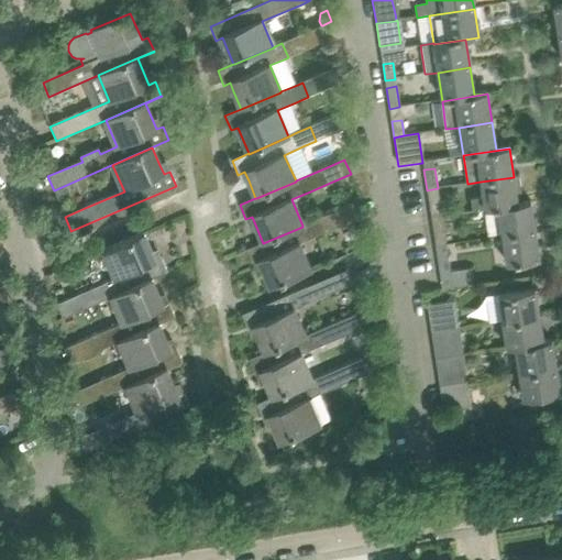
[(483,197),(470,200),(472,212),(483,210),(485,210),(485,211),(498,209),(498,208),(517,205),(516,195),(521,194),(518,176),(514,177),(481,182),(483,197)]
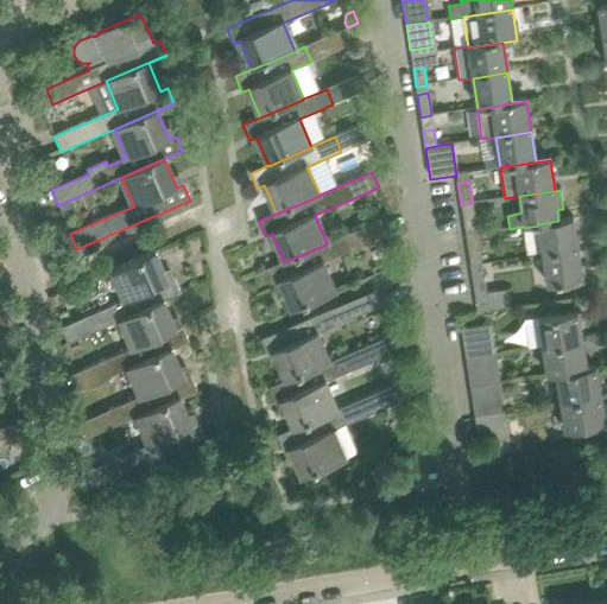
[(473,211),(462,213),(466,236),(476,234),(473,211)]
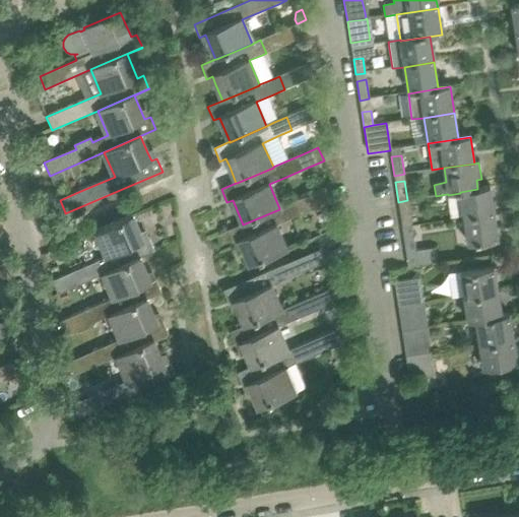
[(494,213),(490,188),(460,192),(460,193),(464,218),(494,213)]
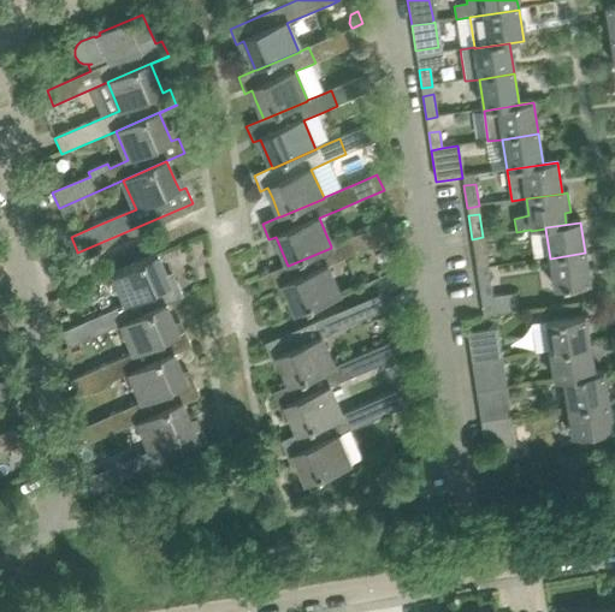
[(288,266),(270,273),(277,289),(284,285),(288,295),(296,315),(339,297),(327,267),(348,259),(341,243),(331,247),(331,248),(288,266)]
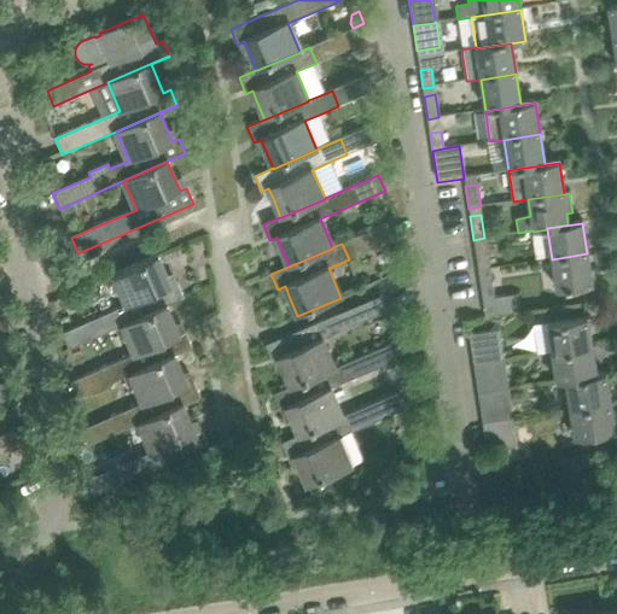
[(485,245),(475,247),(478,270),(489,269),(485,245)]
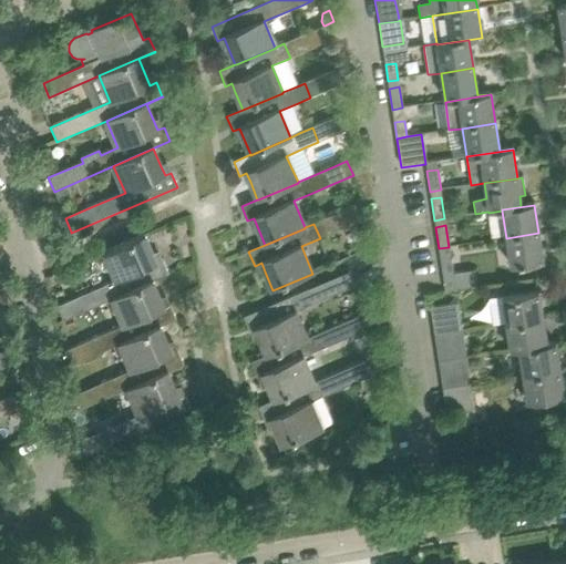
[(511,267),(543,263),(538,233),(506,238),(511,267)]
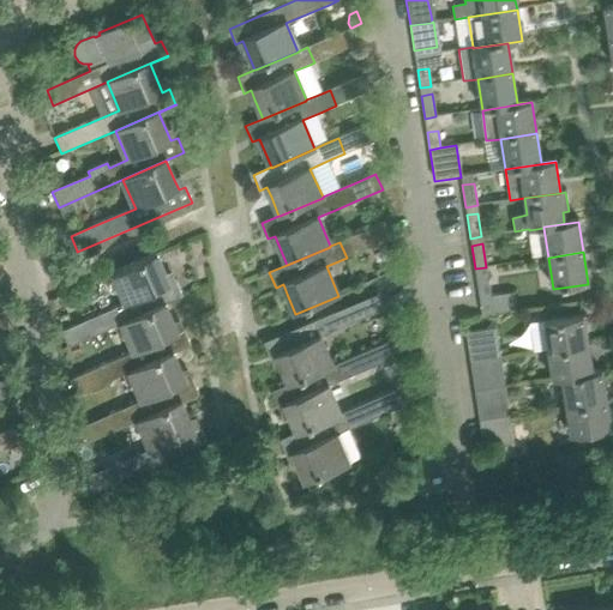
[(126,303),(61,332),(68,346),(68,348),(90,338),(113,328),(122,324),(164,305),(164,306),(182,297),(176,282),(169,285),(166,276),(157,258),(156,255),(113,275),(126,303)]
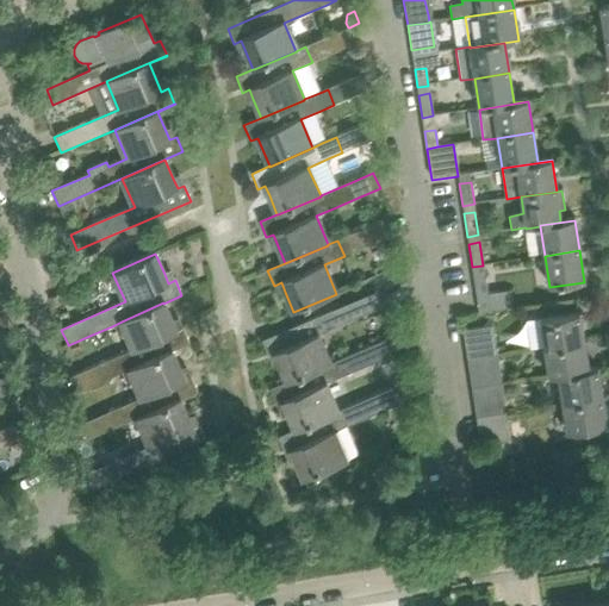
[(484,274),(473,275),(479,313),(479,314),(502,311),(505,310),(513,308),(510,292),(488,295),(484,274)]
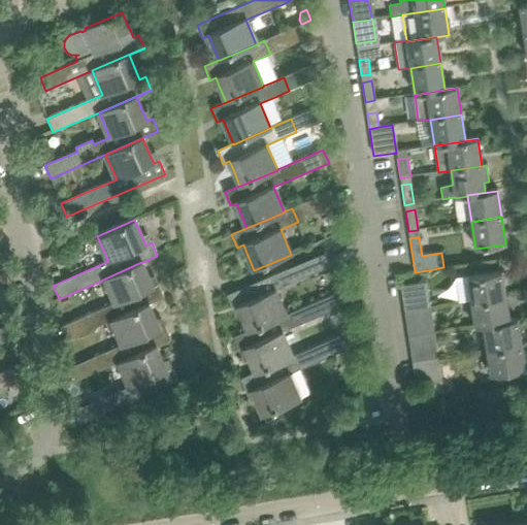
[(153,287),(141,263),(141,262),(105,279),(116,303),(79,320),(60,327),(66,340),(111,321),(164,297),(158,285),(153,287)]
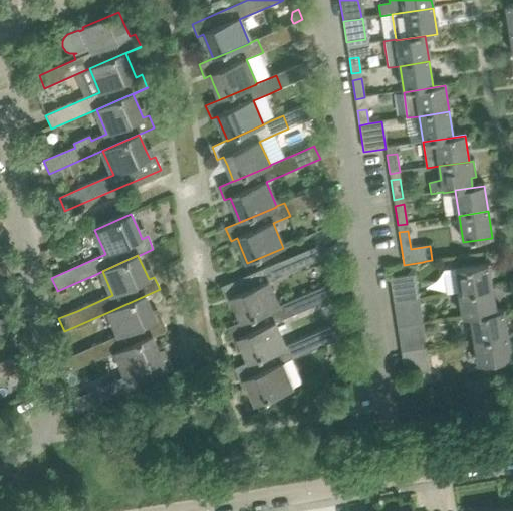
[(279,263),(220,288),(226,301),(232,298),(235,306),(242,322),(278,307),(268,283),(285,276),(279,263)]
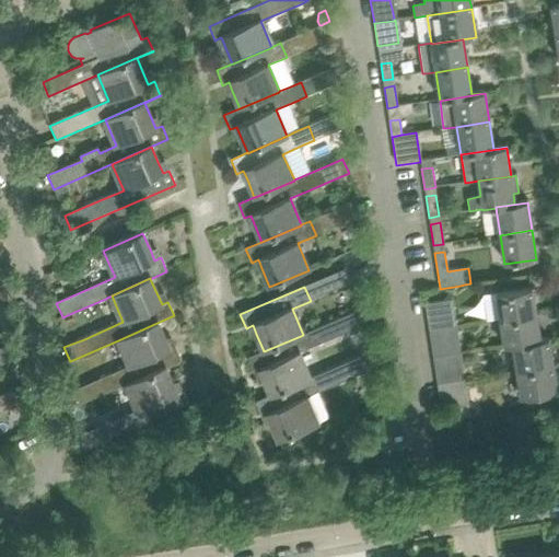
[(500,321),(536,315),(532,289),(496,294),(500,321)]
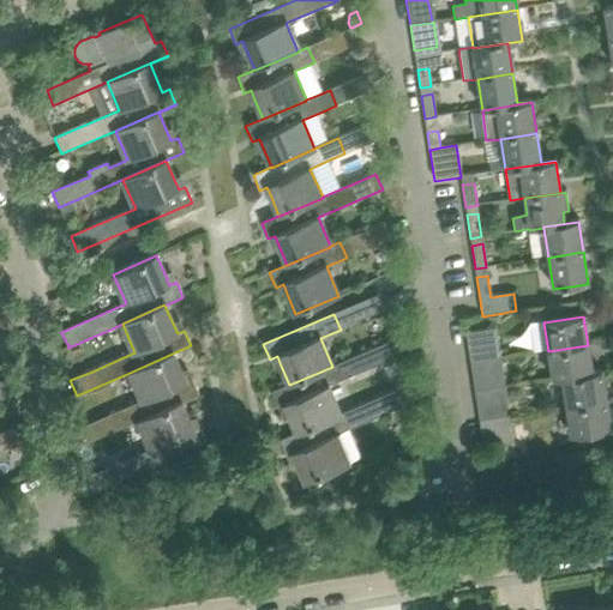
[(490,331),(466,334),(468,349),(498,344),(496,330),(490,331)]
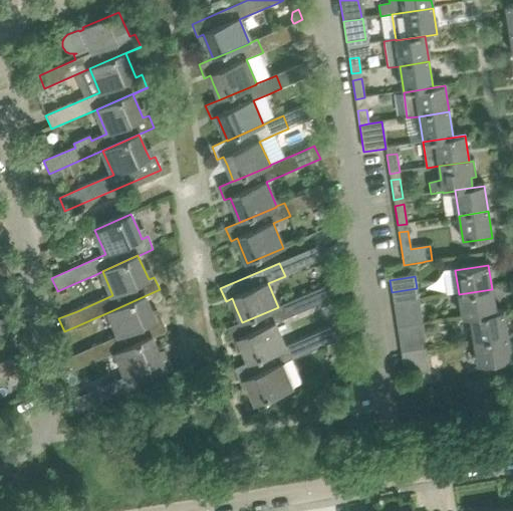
[(242,322),(227,328),(227,329),(233,341),(239,339),(242,346),(249,363),(285,348),(285,347),(274,323),(310,308),(328,301),(323,288),(323,287),(304,295),(278,307),(242,322)]
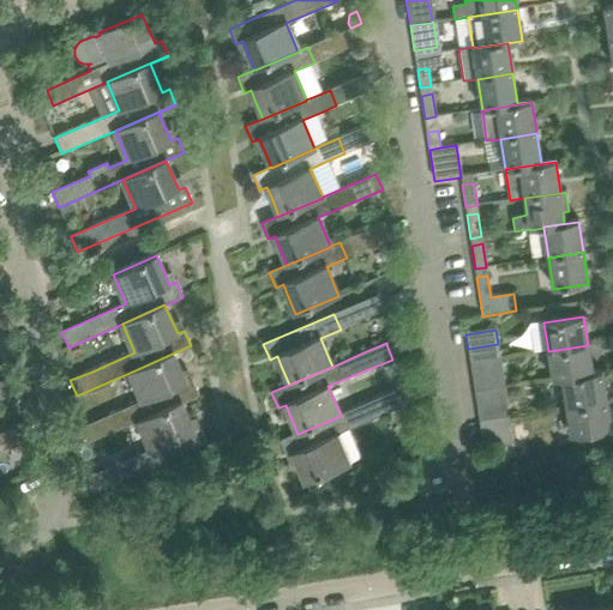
[(593,373),(588,345),(548,351),(552,380),(602,373),(602,372),(593,373)]
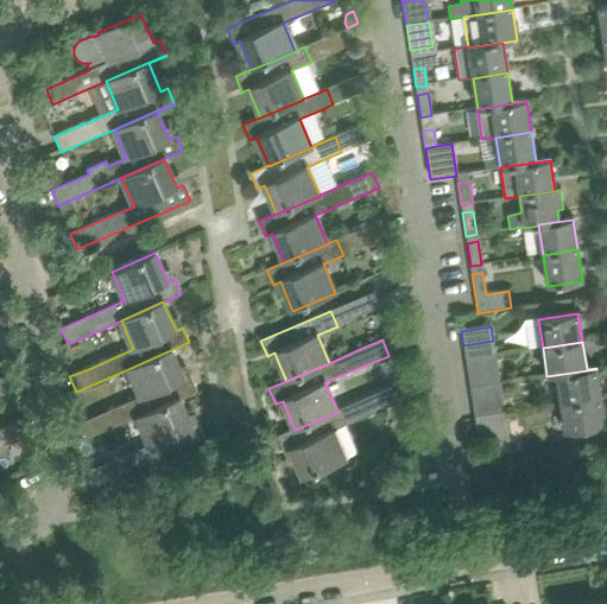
[(121,406),(107,412),(113,427),(127,421),(137,418),(137,417),(179,399),(197,392),(197,390),(190,376),(184,379),(179,370),(171,350),(128,369),(141,398),(121,406)]
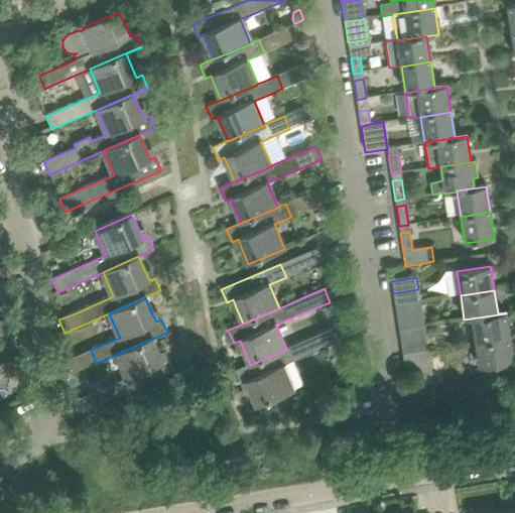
[(422,313),(397,317),(399,330),(424,326),(422,313)]
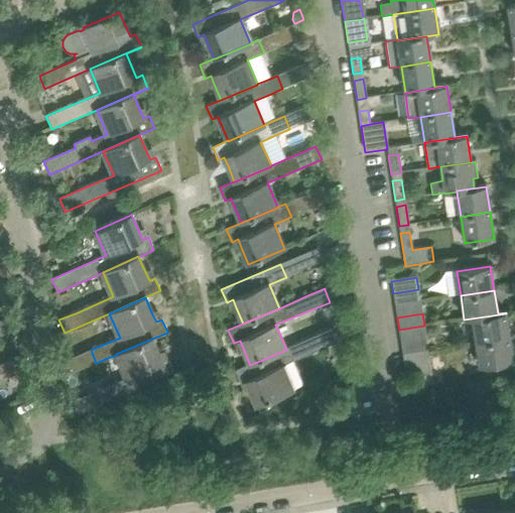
[(509,337),(506,313),(464,319),(464,321),(472,318),(476,343),(509,337)]
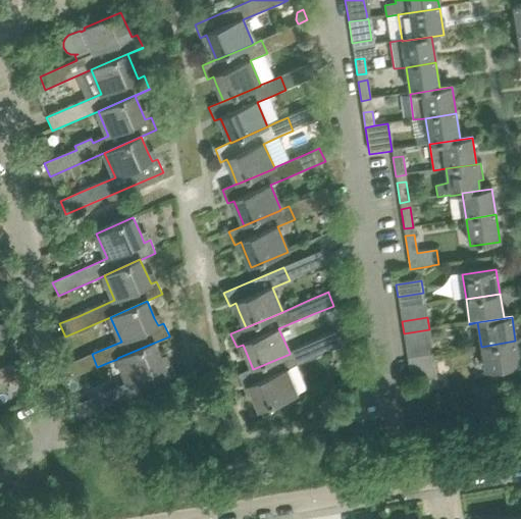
[(429,329),(404,333),(406,346),(431,342),(429,329)]
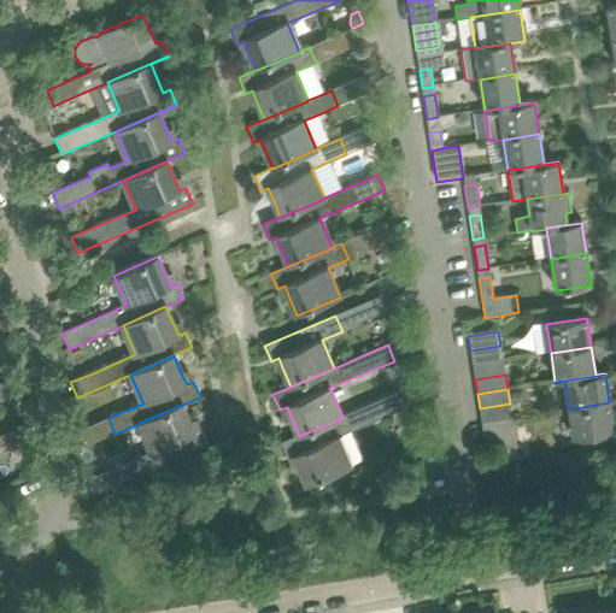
[(574,438),(614,432),(609,402),(569,410),(574,438)]
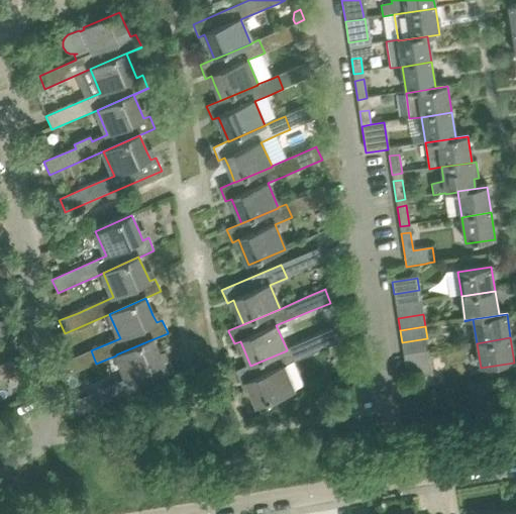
[(91,395),(73,403),(78,416),(174,374),(169,361),(163,364),(160,355),(152,339),(116,354),(116,355),(126,379),(109,387),(91,395)]
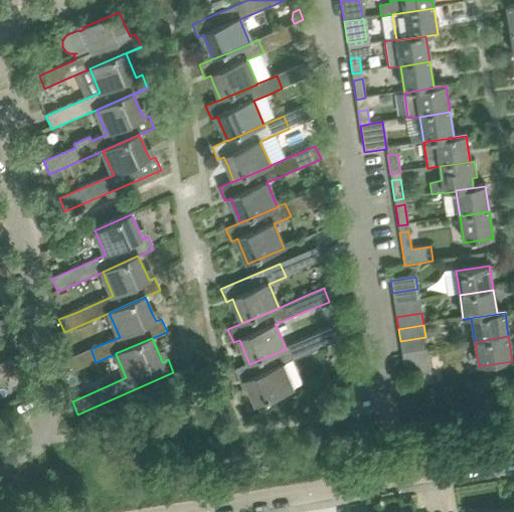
[(249,364),(234,370),(239,383),(245,380),(248,388),(257,405),(293,390),(282,365),(299,358),(294,345),(286,348),(286,349),(249,364)]
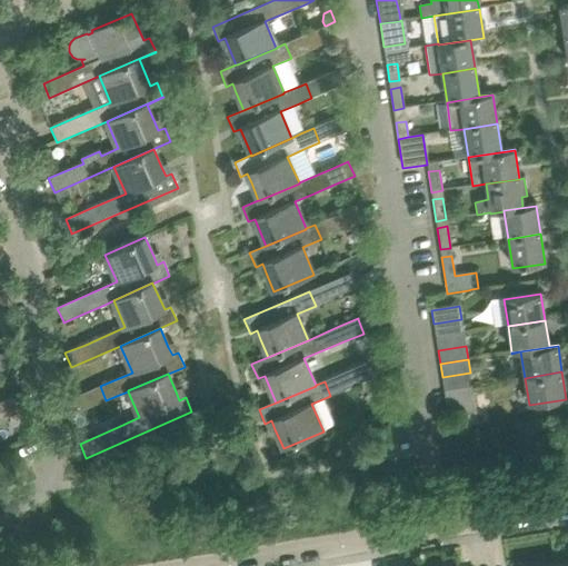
[(0,420),(29,408),(22,394),(2,401),(0,403),(0,420)]
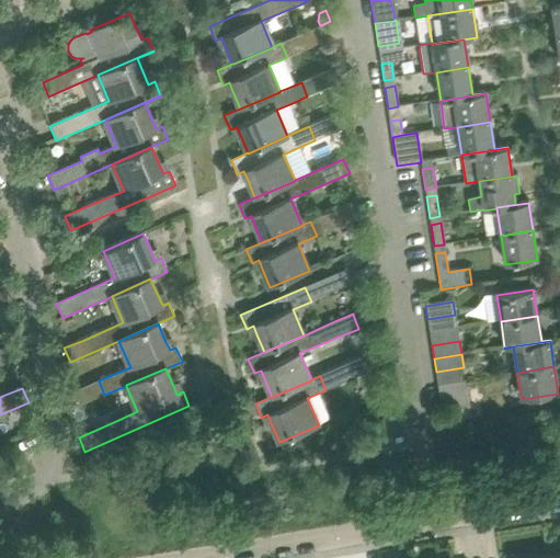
[(467,394),(440,398),(442,411),(469,407),(467,394)]
